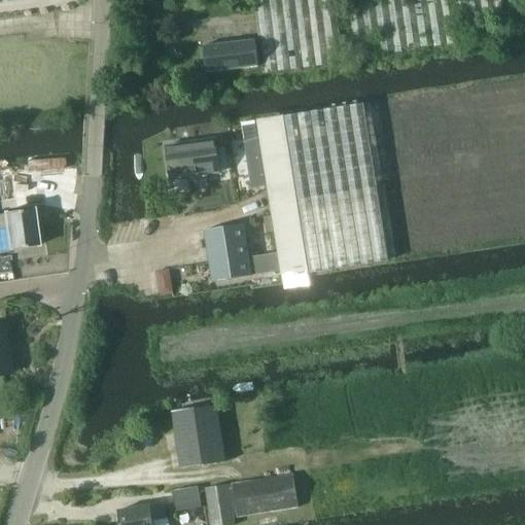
[(253,0),(258,38),(263,72),(524,34),(524,0),(253,0)]
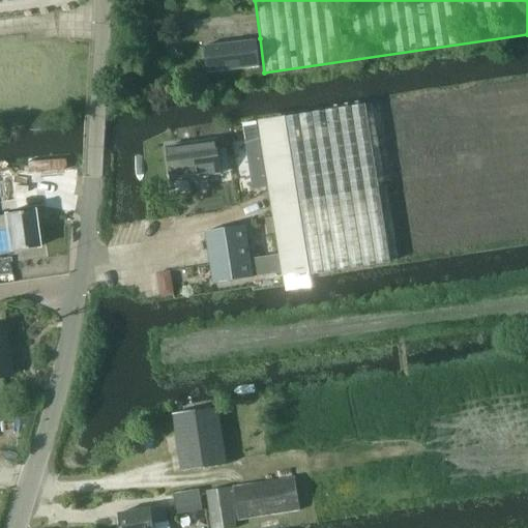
[(257,65),(254,36),(202,42),(205,70),(257,65)]
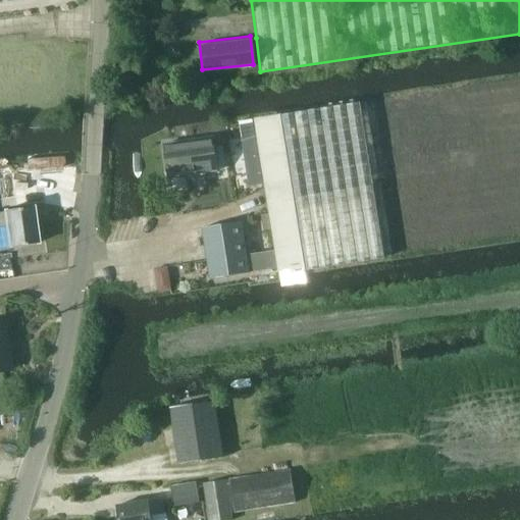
[(220,223),(201,226),(209,277),(249,271),(278,266),(278,270),(383,254),(359,101),(255,117),(257,135),(258,136),(260,152),(264,183),(272,235),(275,249),(246,253),(241,220),(220,223)]
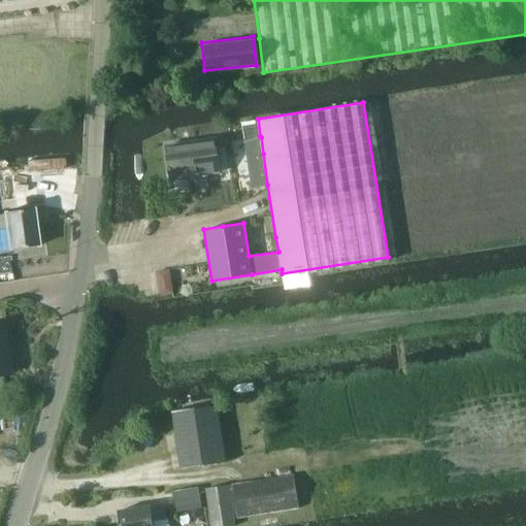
[(257,119),(242,121),(253,187),(267,185),(257,119)]
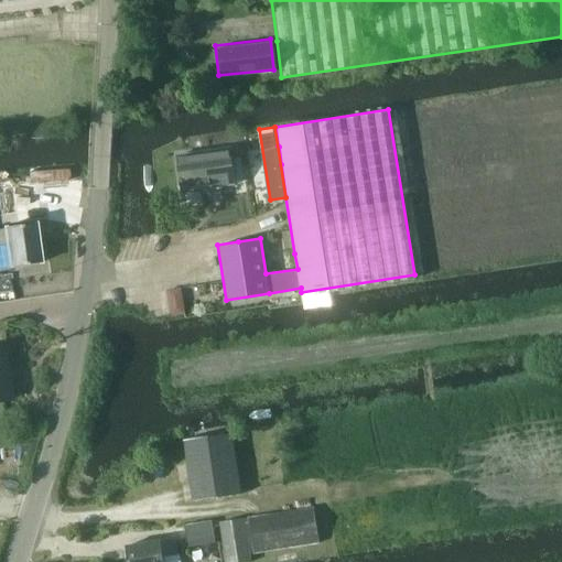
[(180,190),(230,182),(225,148),(174,155),(180,190)]
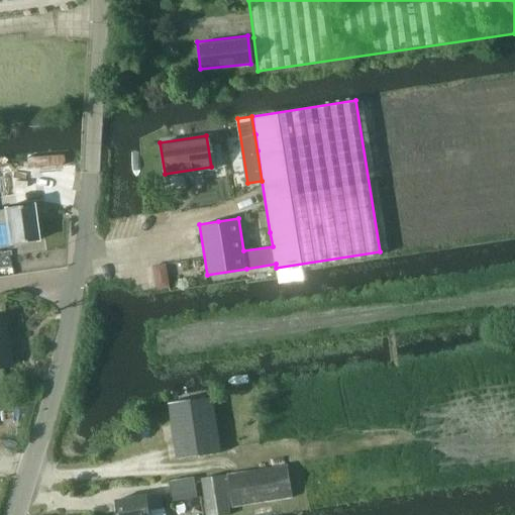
[(8,242),(37,239),(33,202),(2,206),(2,208),(0,208),(0,225),(6,224),(8,242)]
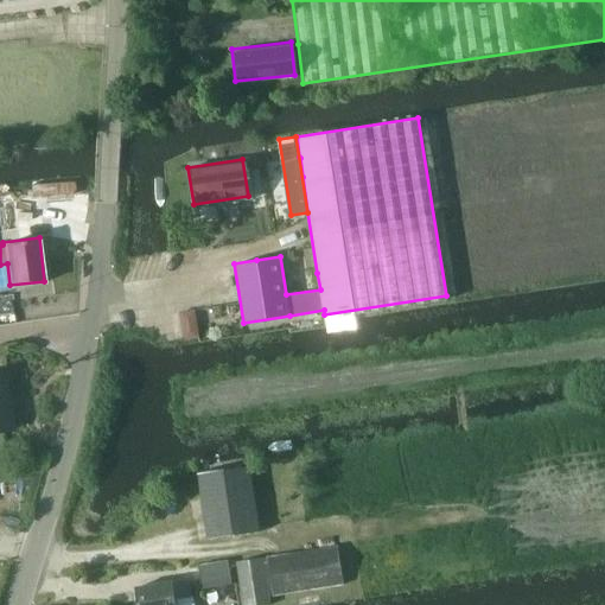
[(193,309),(178,311),(183,338),(198,336),(193,309)]
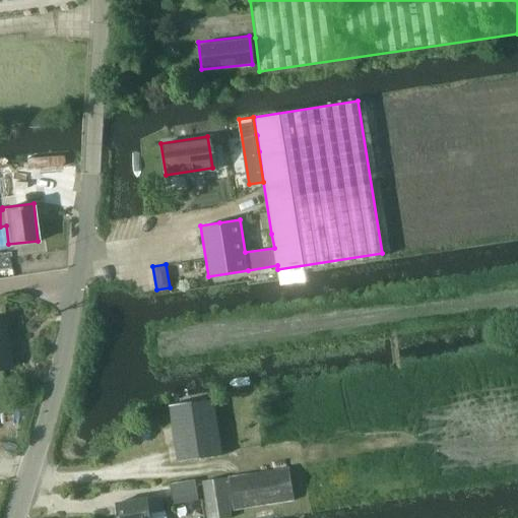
[(0,369),(9,368),(1,322),(0,322),(0,369)]
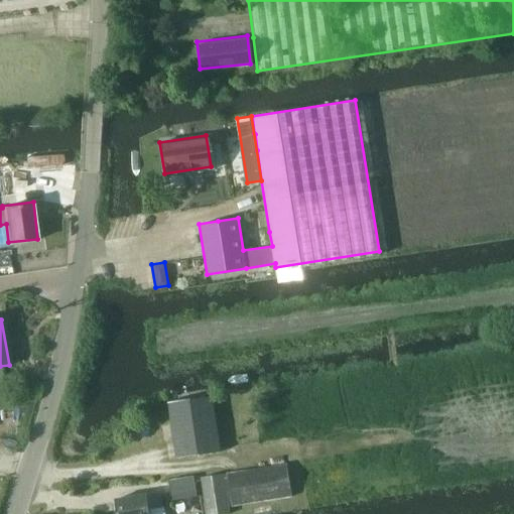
[(167,401),(175,457),(197,453),(220,450),(211,395),(167,401)]
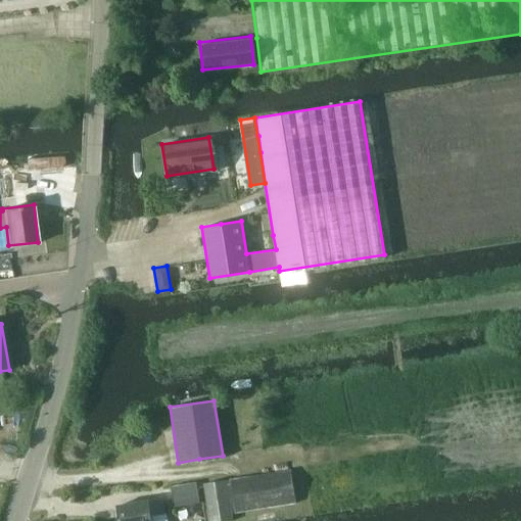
[(293,501),(290,486),(287,469),(229,478),(202,482),(207,520),(215,520),(230,519),(230,511),(293,501)]
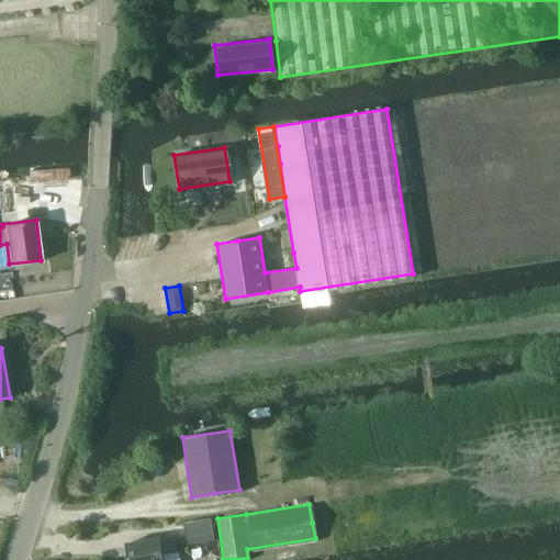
[(183,521),(186,542),(212,538),(210,517),(183,521)]
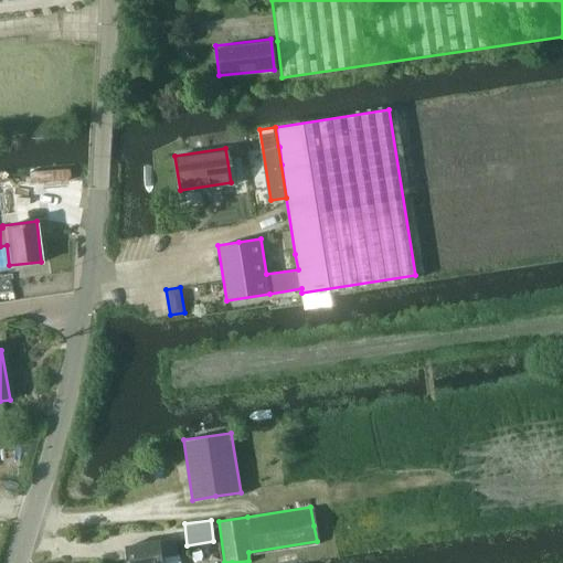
[(159,541),(125,546),(127,562),(162,562),(161,556),(177,554),(174,539),(159,541)]
